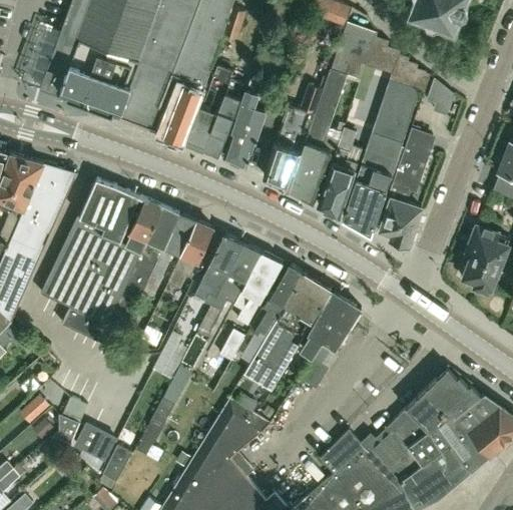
[(40,89),(59,96),(182,140),(197,103),(201,92),(184,85),(186,79),(204,85),(211,64),(222,33),(231,7),(233,0),(72,0),(62,30),(61,31),(41,87),(40,89)]
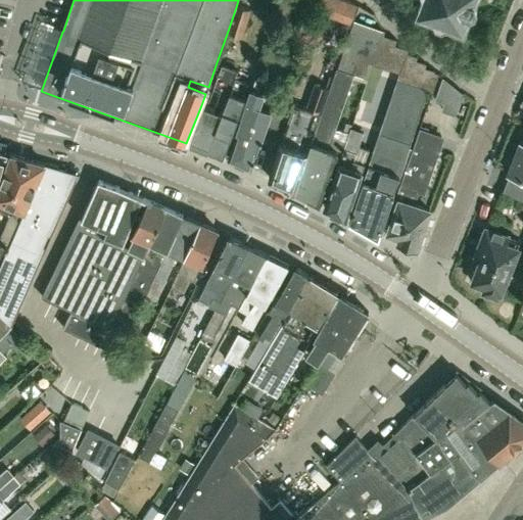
[(251,12),(236,7),(227,34),(242,39),(251,12)]
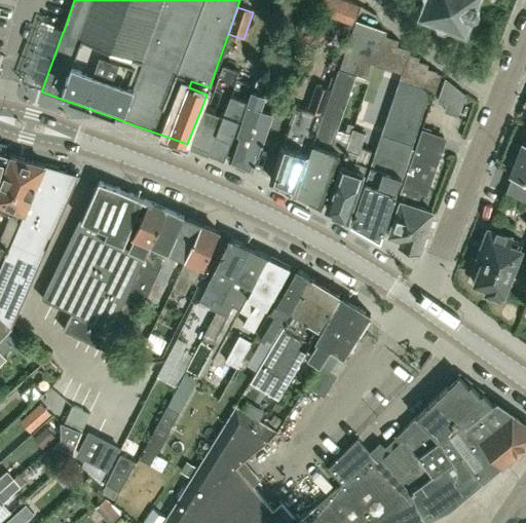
[(372,65),(374,66),(383,38),(385,33),(369,28),(354,23),(338,71),(357,77),(367,80),(372,65)]
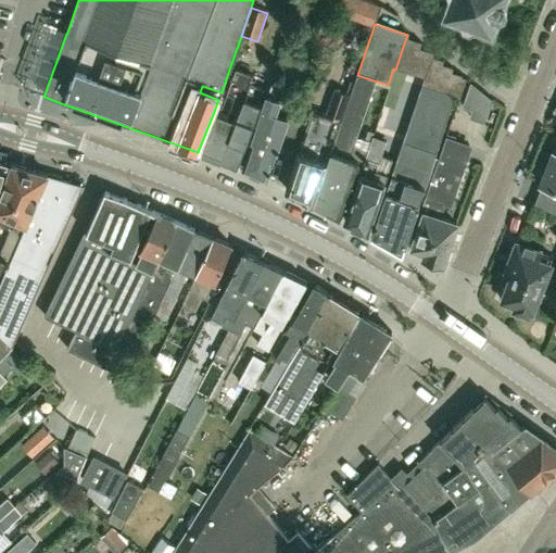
[(421,45),(405,40),(395,70),(411,75),(419,50),(421,45)]
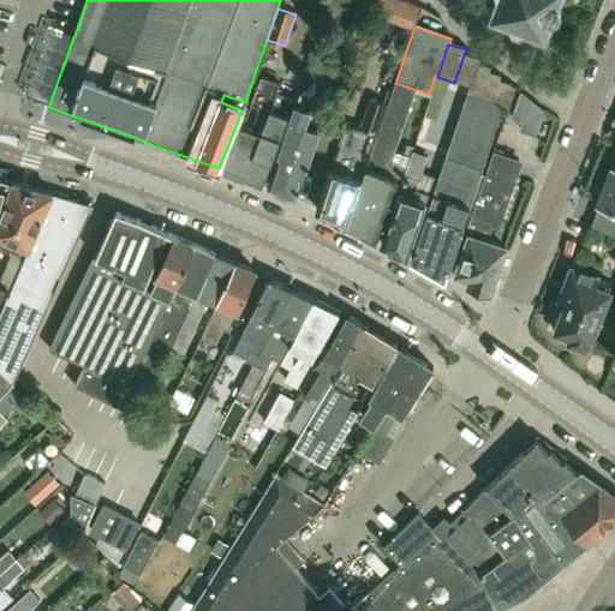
[(479,61),(464,55),(454,83),(470,88),(470,89),(478,65),(479,61)]
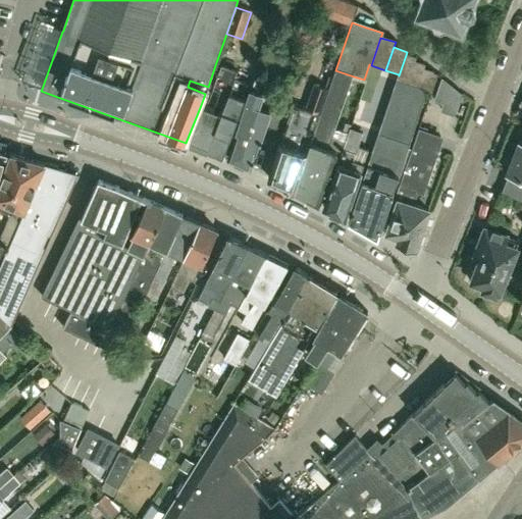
[(399,74),(397,82),(407,86),(415,63),(416,59),(406,55),(399,75),(399,74)]
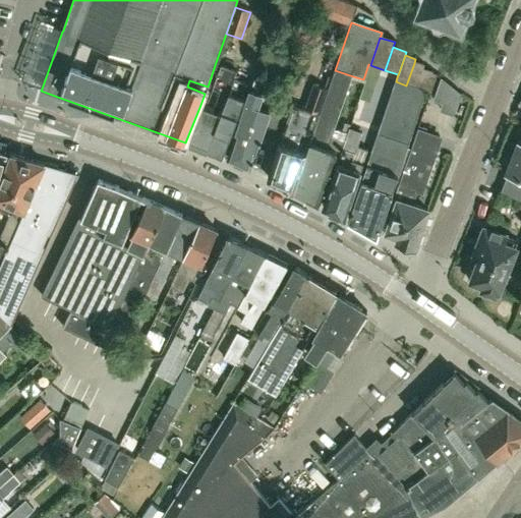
[(414,63),(406,85),(416,89),(422,69),(424,66),(414,63)]
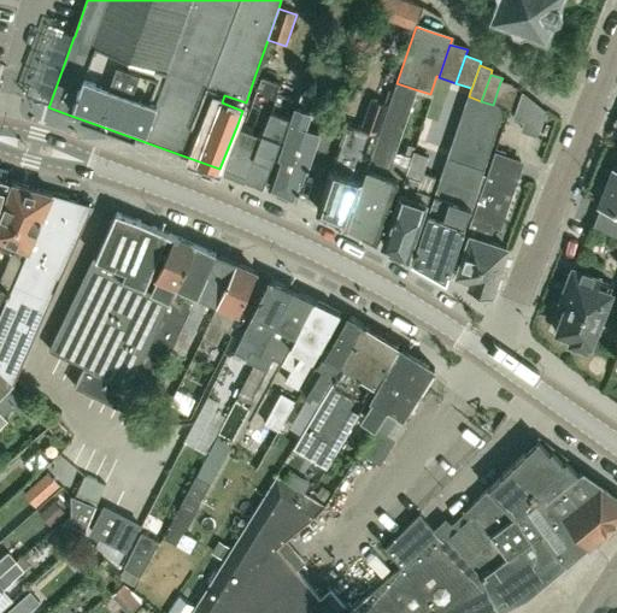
[(240,130),(224,171),(245,180),(262,135),(274,105),(276,95),(280,87),(263,80),(251,108),(260,112),(252,134),(240,130)]
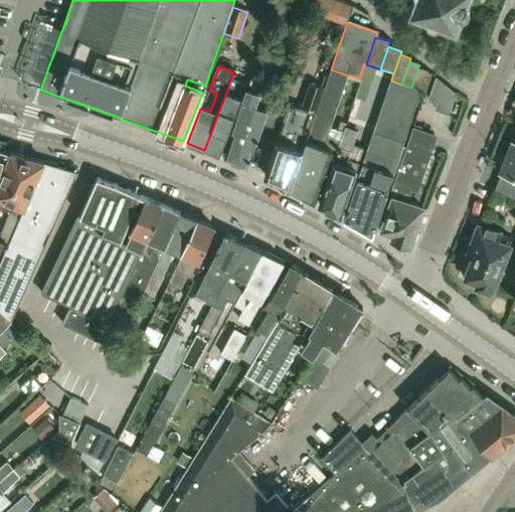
[(411,88),(421,91),(425,93),(432,75),(427,73),(427,72),(417,68),(411,88)]
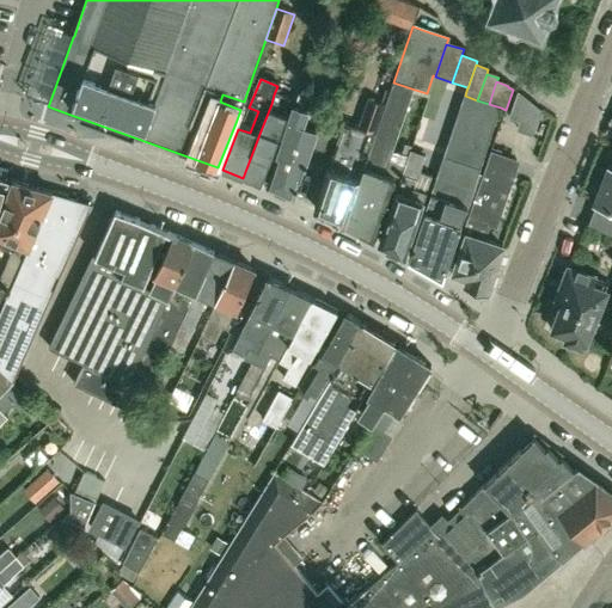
[(392,154),(415,90),(393,83),(385,106),(344,226),(374,241),(396,179),(399,180),(407,158),(392,154)]
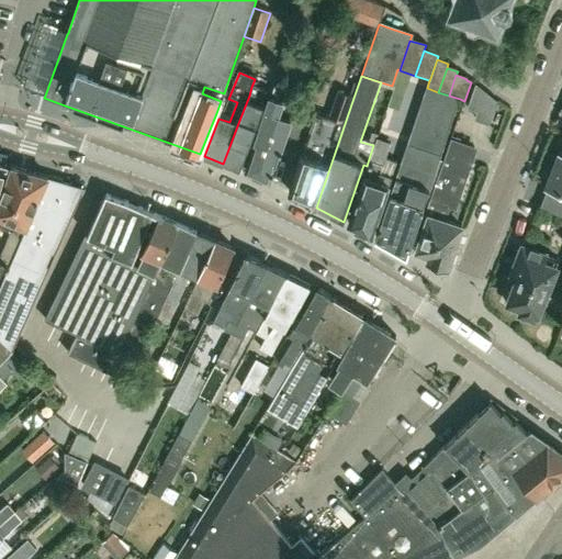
[(478,113),(484,92),(475,86),(467,110),(476,113),(478,113)]
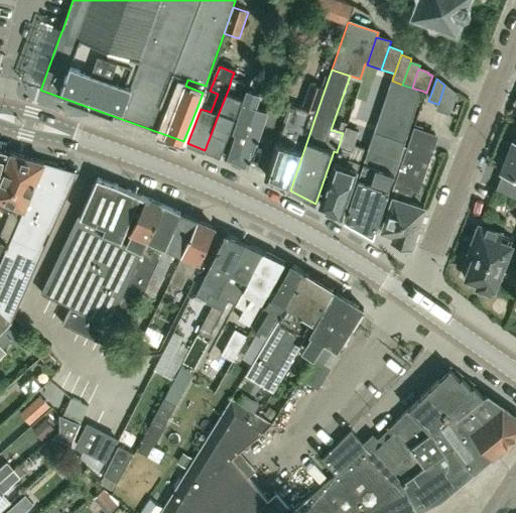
[(229,88),(219,113),(205,150),(221,156),(242,100),(239,99),(244,84),(231,80),(229,88)]
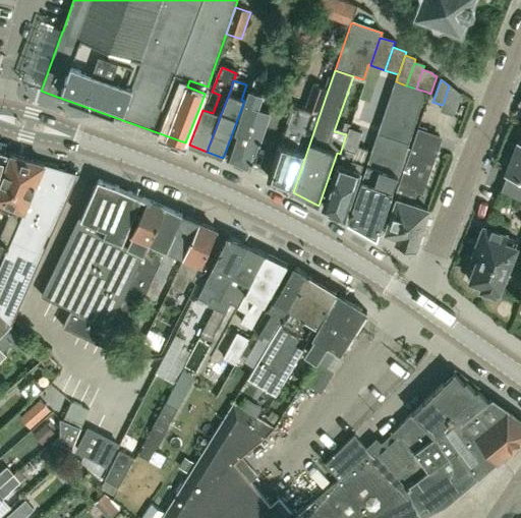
[(252,81),(249,91),(263,96),(267,85),(252,81)]
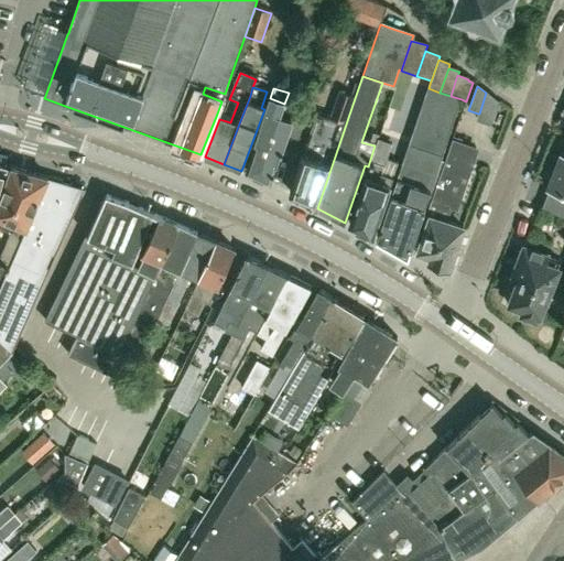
[(429,88),(376,240),(408,258),(425,208),(442,158),(462,99),(451,96),(440,93),(429,88)]
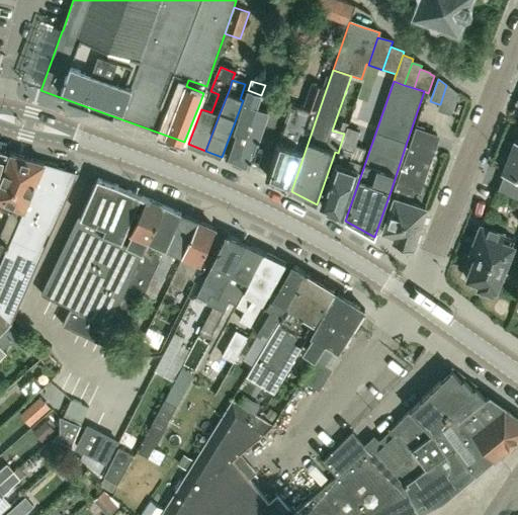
[(282,186),(291,191),(326,90),(313,86),(312,86),(304,110),(291,106),(281,133),(277,144),(266,178),(282,185),(282,186)]
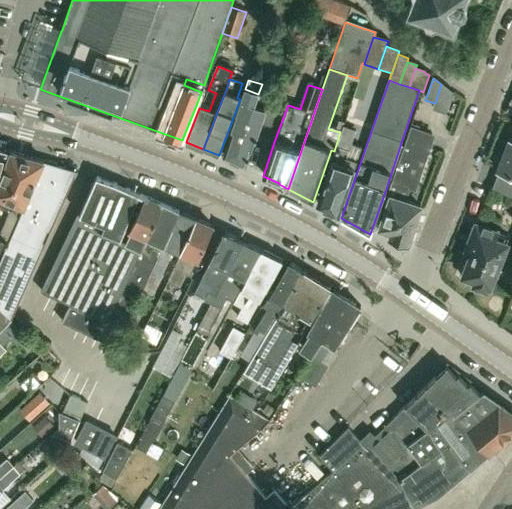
[(254,107),(258,94),(245,89),(238,111),(239,111),(223,157),(245,167),(255,140),(256,140),(257,137),(256,136),(260,125),(270,128),(278,106),(267,102),(264,110),(254,107)]
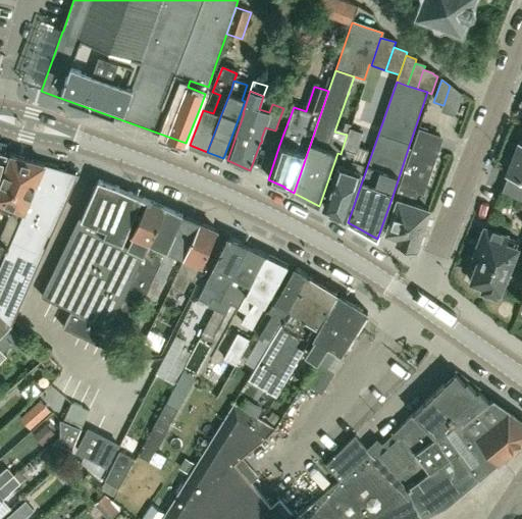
[(337,165),(323,208),(345,219),(362,172),(369,152),(358,149),(363,135),(350,131),(338,165),(337,165)]
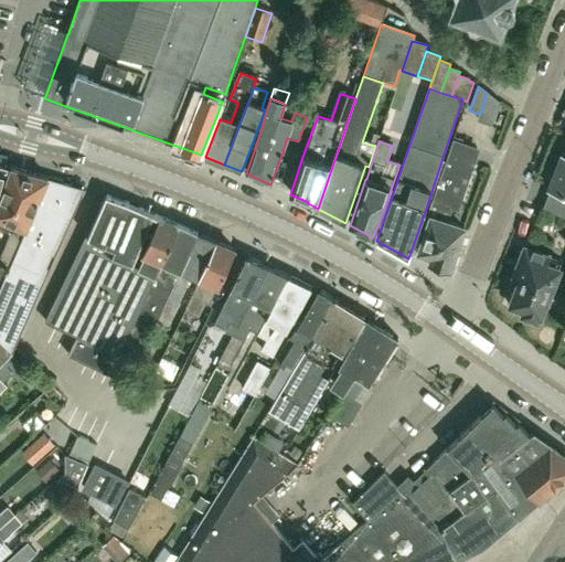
[(477,151),(452,144),(449,155),(433,202),(450,208),(456,210),(477,151)]
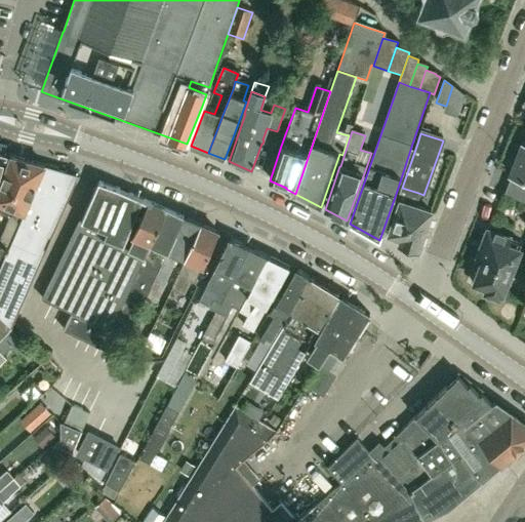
[(524,141),(523,145),(522,145),(516,160),(512,162),(509,169),(511,173),(510,175),(524,181),(524,141)]
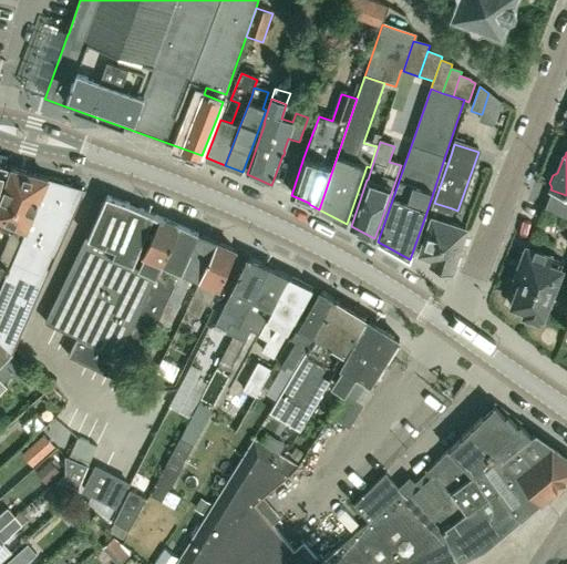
[(18,237),(14,236),(10,237),(0,259),(0,269),(8,274),(0,290),(0,344),(12,356),(85,191),(11,170),(0,201),(0,229),(9,234),(12,226),(21,229),(18,237)]
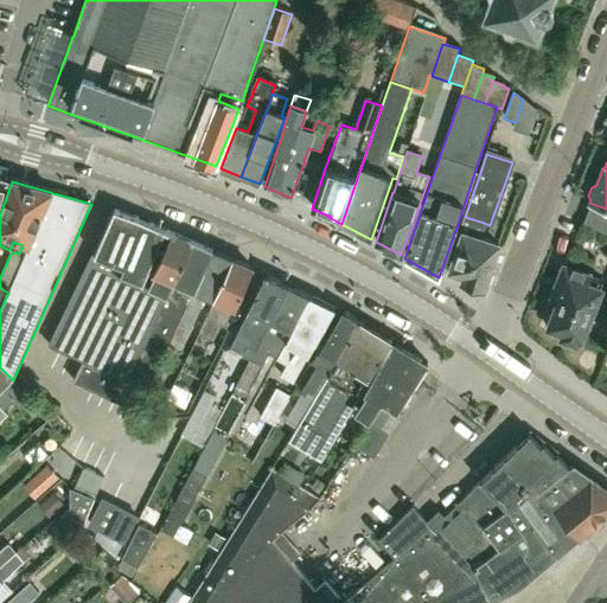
[(93,256),(49,347),(81,363),(72,383),(115,403),(125,383),(138,358),(142,348),(144,348),(166,299),(149,289),(149,288),(154,277),(153,276),(172,235),(168,233),(139,220),(115,212),(94,256),(93,256)]
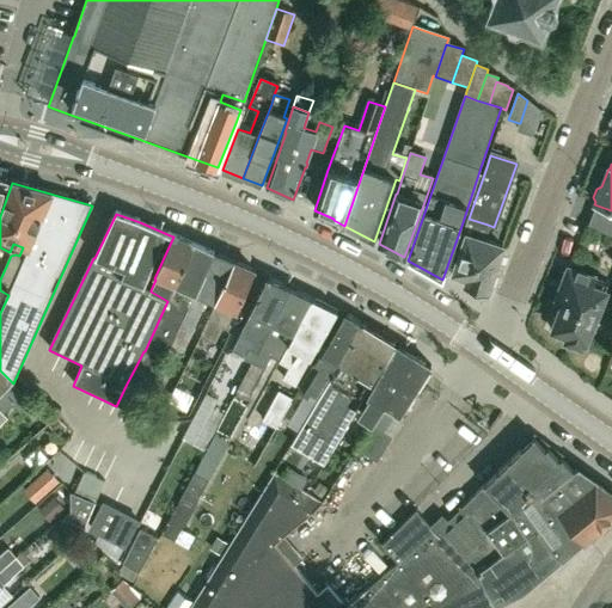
[(488,225),(469,219),(464,233),(467,234),(453,280),(466,283),(466,284),(472,286),(475,289),(479,290),(483,289),(488,290),(490,283),(493,281),(491,277),(497,263),(500,264),(502,257),(499,256),(502,249),(476,239),(477,233),(484,235),(488,225)]
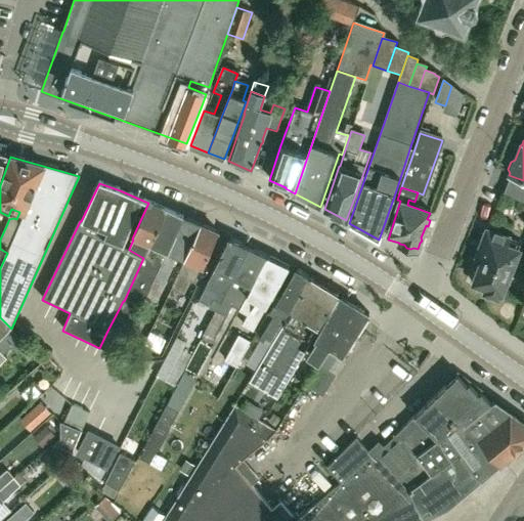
[(129,249),(129,250),(143,258),(149,246),(167,211),(148,203),(132,239),(133,240),(129,249)]
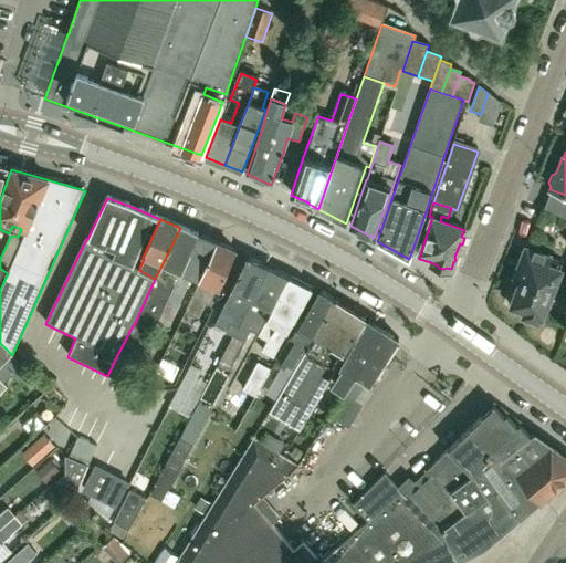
[(155,279),(134,325),(153,334),(159,321),(166,306),(166,305),(180,274),(199,237),(180,228),(161,266),(155,279)]
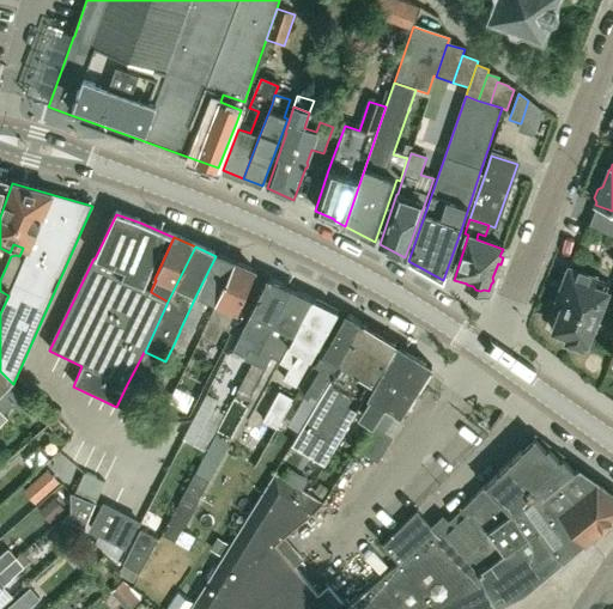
[(195,297),(180,330),(192,336),(206,303),(214,308),(235,265),(216,256),(195,297)]
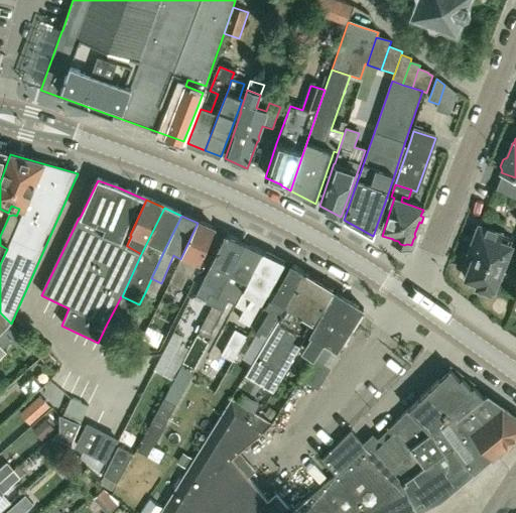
[(180,259),(168,285),(178,290),(184,277),(190,279),(198,263),(200,264),(215,230),(198,223),(180,259)]
